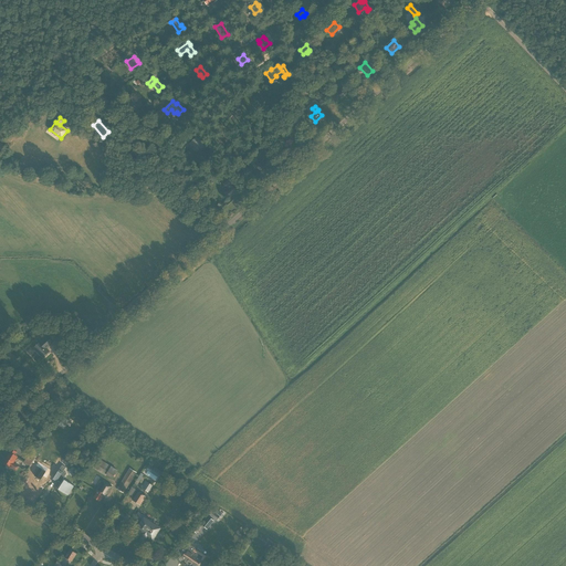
[(206,147),(192,134),(188,142),(202,150),(206,147)]
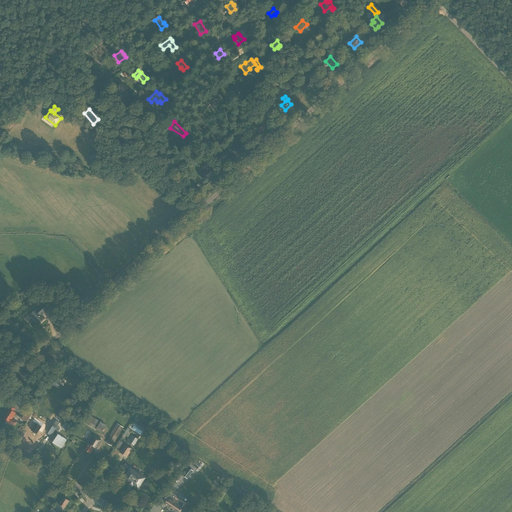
[(260,124),(255,129),(259,133),(264,128),(260,124)]
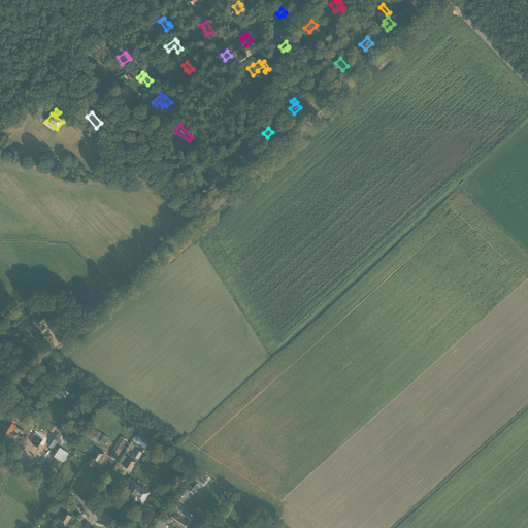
[(243,159),(254,151),(250,145),(241,153),(242,154),(240,156),(243,159)]
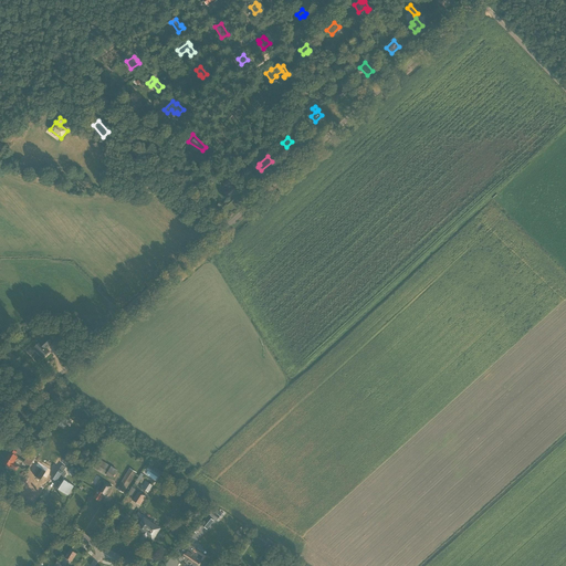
[(227,192),(231,197),(237,191),(230,185),(234,180),(232,177),(224,184),(229,189),(227,192)]
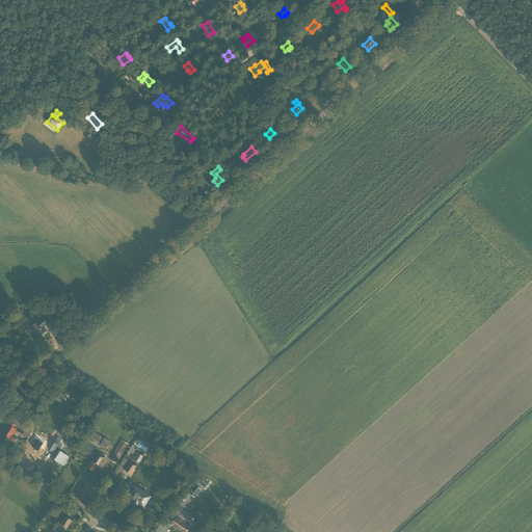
[(45,317),(38,322),(38,321),(32,327),(34,330),(37,335),(37,334),(41,336),(47,330),(44,328),(46,326),(46,325),(49,322),(45,317)]
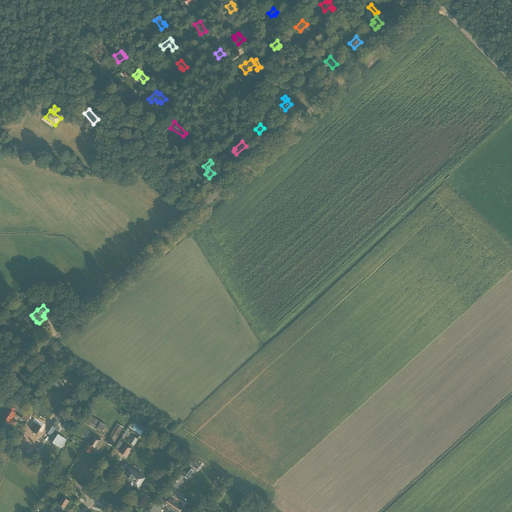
[(1,322),(9,330),(12,326),(4,319),(1,322)]
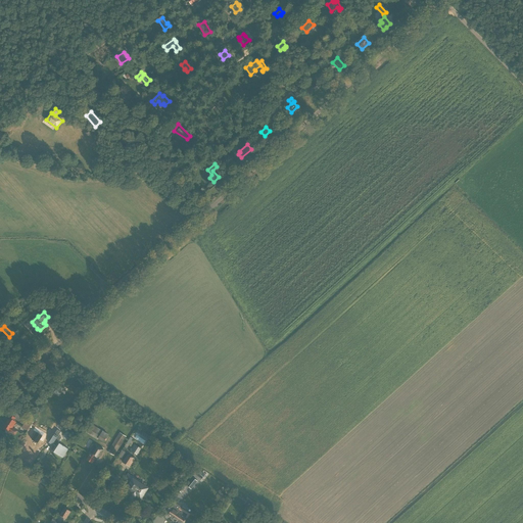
[(59,385),(54,392),(58,395),(63,388),(59,385)]
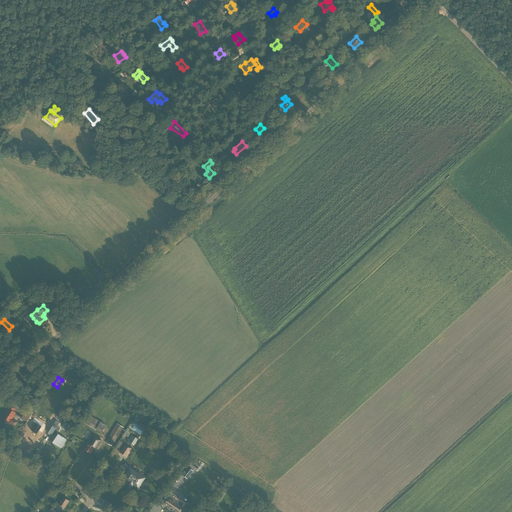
[(8,424),(9,423),(9,424),(10,422),(15,426),(17,422),(12,419),(16,413),(13,412),(15,409),(10,406),(5,415),(2,419),(5,421),(5,422),(5,423),(6,424),(7,424),(8,424)]
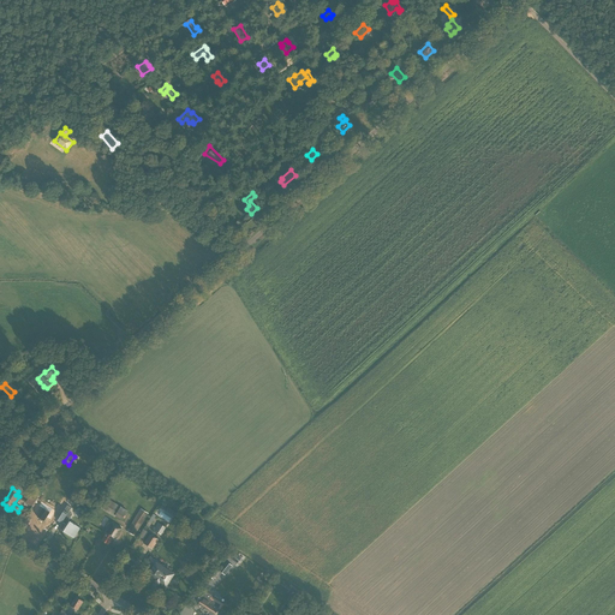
[(25,503),(33,507),(37,499),(30,494),(28,497),(29,497),(25,503)]
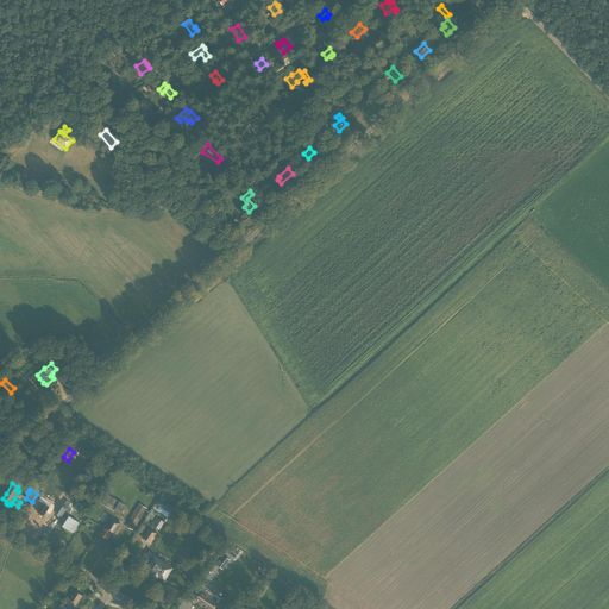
[(121,515),(126,507),(120,502),(106,494),(100,503),(114,512),(114,510),(121,515)]
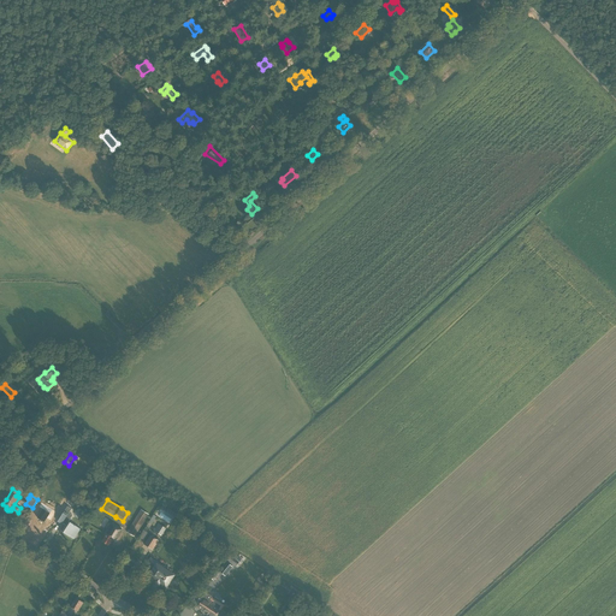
[(49,514),(52,509),(47,507),(45,510),(43,509),(37,517),(45,522),(49,514)]
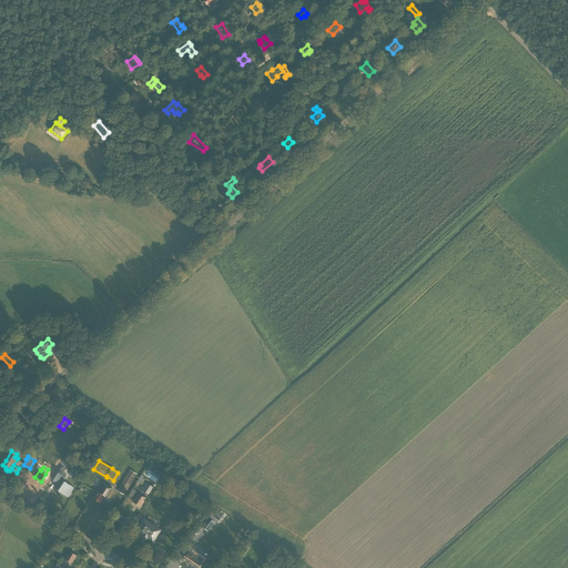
[(131,470),(118,490),(124,495),(138,475),(131,470)]
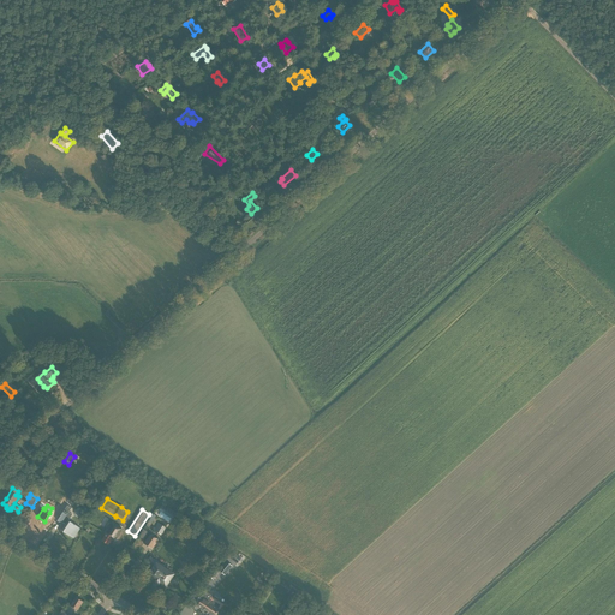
[(58,521),(61,524),(63,523),(66,525),(63,531),(73,538),(79,527),(65,518),(69,513),(64,511),(58,521)]
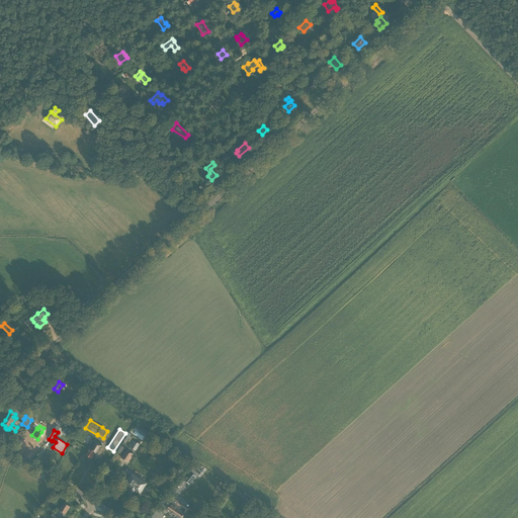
[(91,459),(94,454),(97,456),(103,446),(100,444),(95,440),(87,452),(88,452),(86,455),(91,459)]
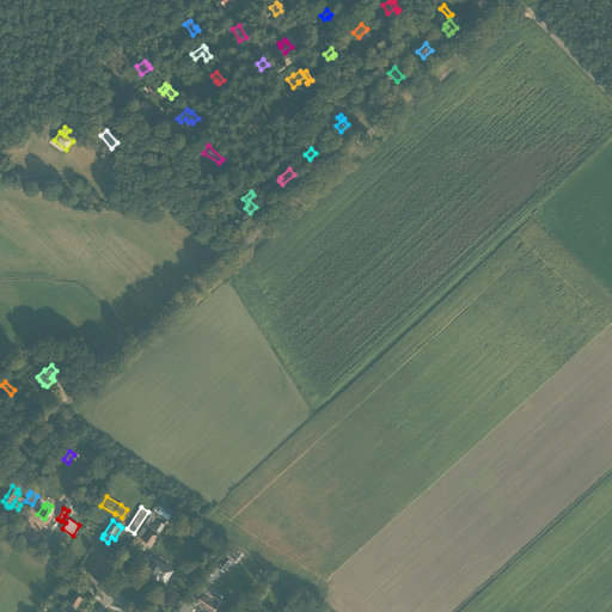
[(154,528),(160,533),(165,526),(159,522),(154,528)]
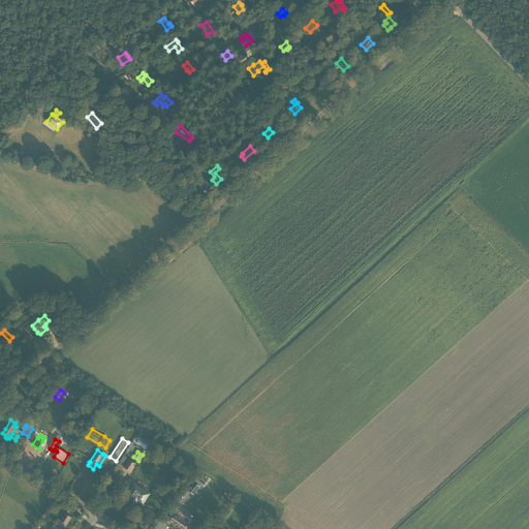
[(124,468),(130,472),(135,464),(129,460),(124,468)]
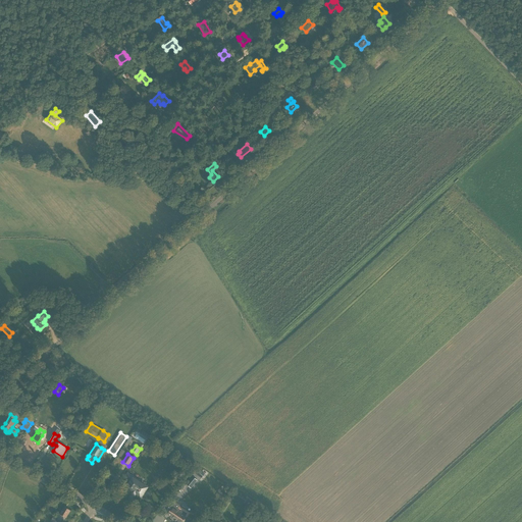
[(201,478),(205,474),(199,468),(194,472),(201,478)]
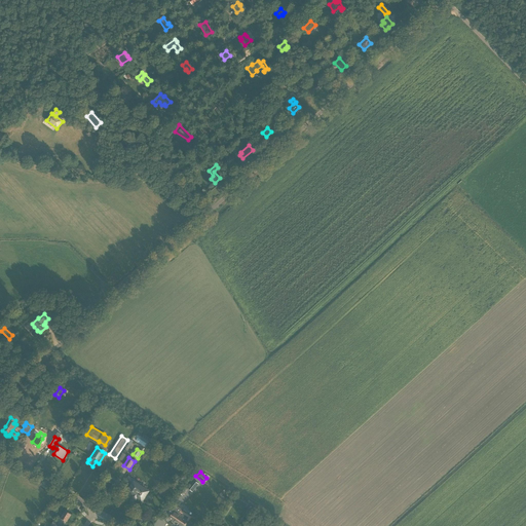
[(148,491),(139,486),(140,484),(128,477),(125,482),(132,485),(129,489),(127,492),(142,501),(144,498),(145,498),(147,495),(146,495),(148,491)]
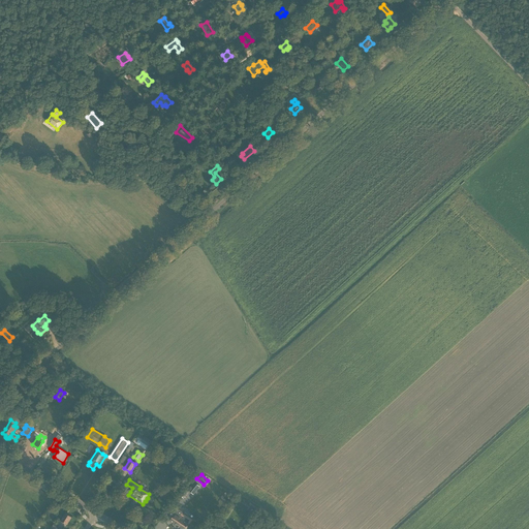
[(199,487),(194,483),(188,491),(194,495),(199,487)]
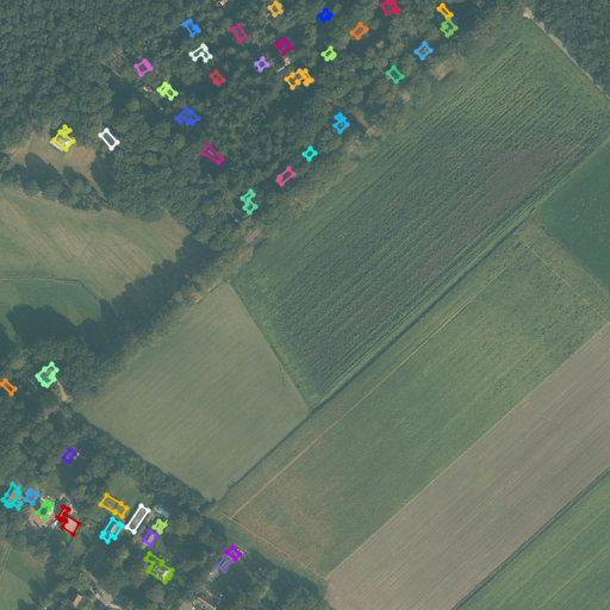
[(209,592),(212,589),(205,584),(201,587),(201,586),(199,590),(195,587),(190,597),(193,599),(195,597),(198,598),(197,601),(200,603),(199,604),(209,609),(213,609),(216,608),(216,607),(218,605),(210,599),(210,598),(205,595),(207,591),(209,592)]
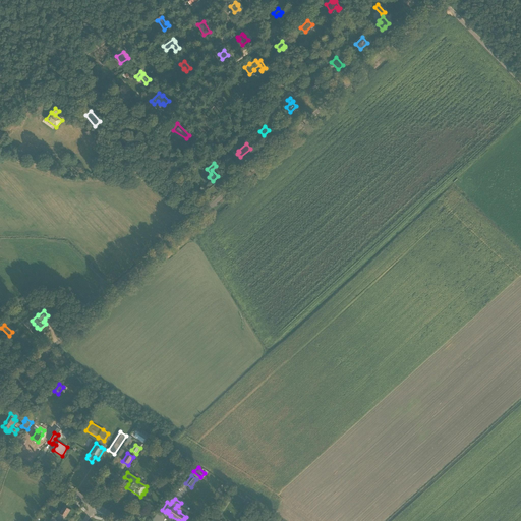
[(60,519),(62,515),(66,517),(70,510),(69,509),(68,508),(67,508),(64,506),(60,513),(59,513),(56,517),(54,515),(51,520),(53,520),(58,520),(60,519)]
